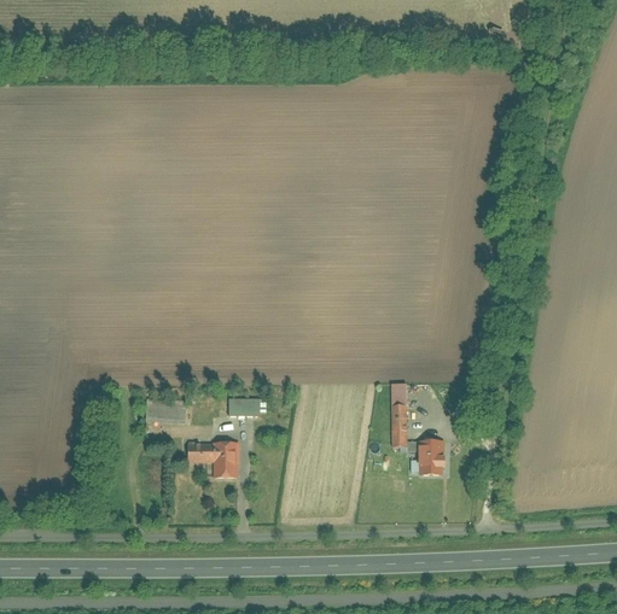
[(406,384),(390,384),(391,445),(407,444),(407,440),(406,384)]
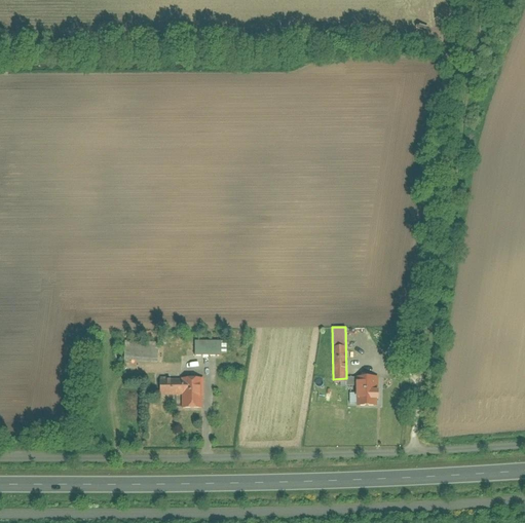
[(221,338),(194,338),(194,353),(220,353),(221,338)]
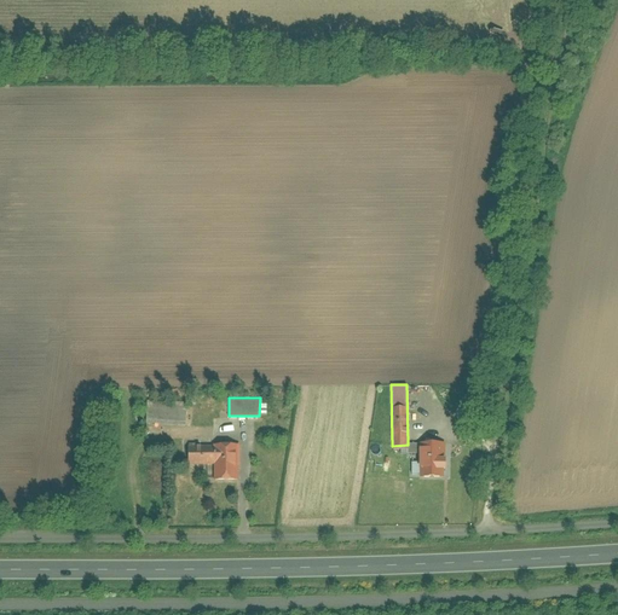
[(189,400),(148,399),(148,421),(188,423),(189,400)]
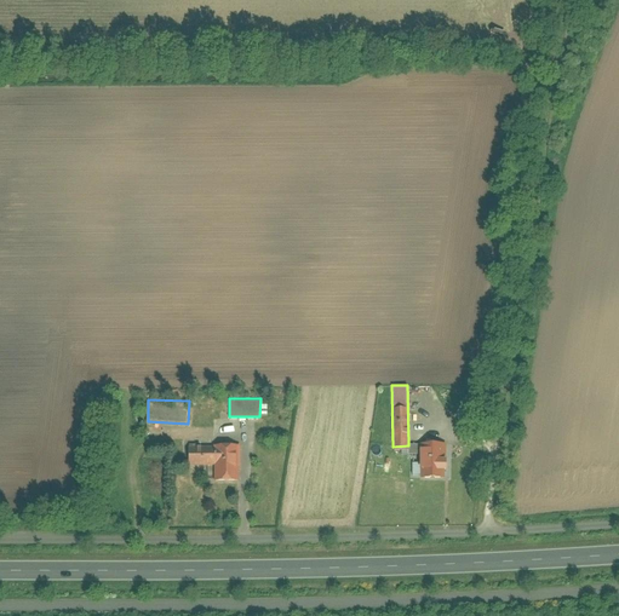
[(462,413),(462,427),(477,427),(477,413),(462,413)]
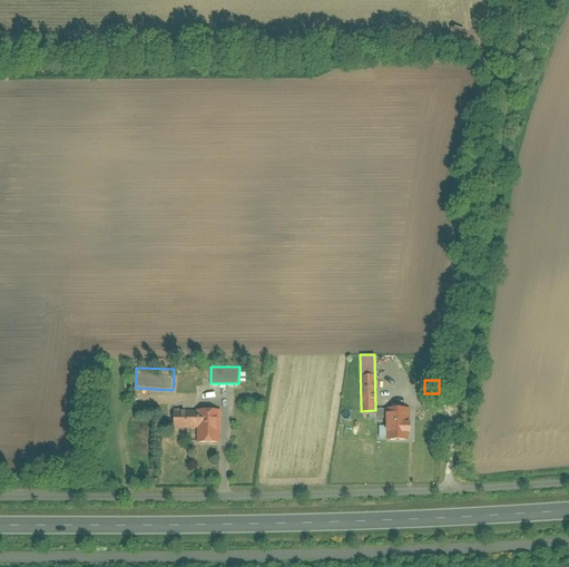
[(385,438),(408,437),(408,421),(410,421),(410,406),(384,407),(384,414),(385,438)]
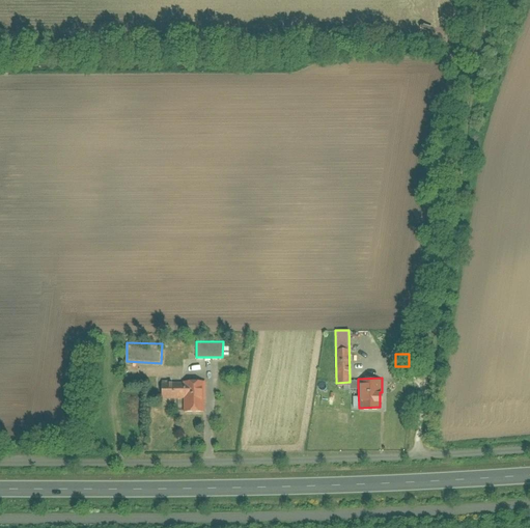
[(205,380),(161,381),(162,395),(185,395),(185,411),(204,410),(204,395),(205,395),(205,380)]
